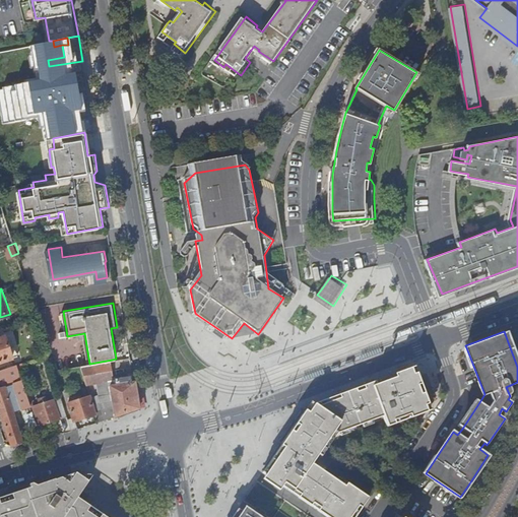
[(6,334),(0,336),(0,360),(13,356),(6,334)]
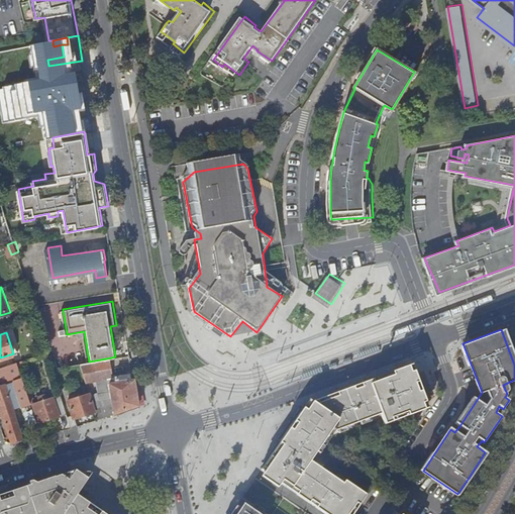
[(468,366),(471,364),(464,345),(460,346),(468,366)]
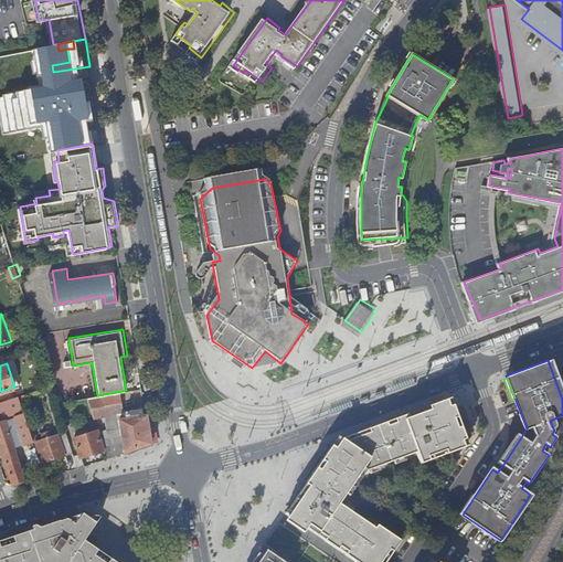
[(125,410),(121,391),(97,395),(89,396),(95,416),(107,414),(110,427),(99,428),(105,447),(108,456),(152,442),(148,413),(146,402),(142,403),(142,407),(125,410)]
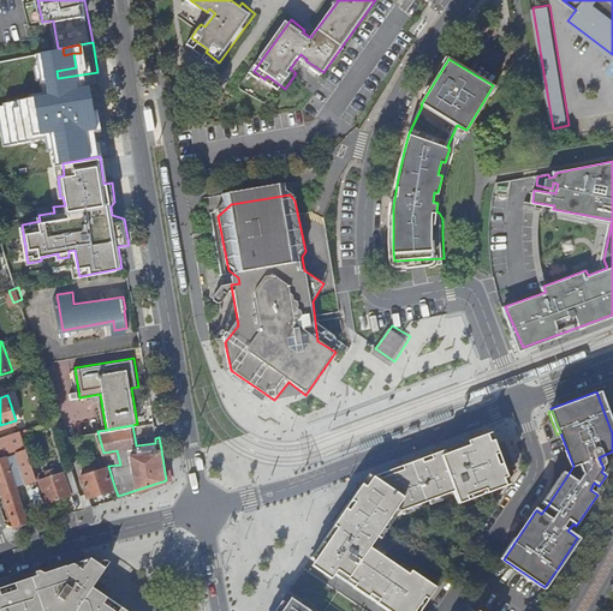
[(37,478),(21,429),(0,436),(0,451),(1,455),(17,449),(28,481),(37,478)]
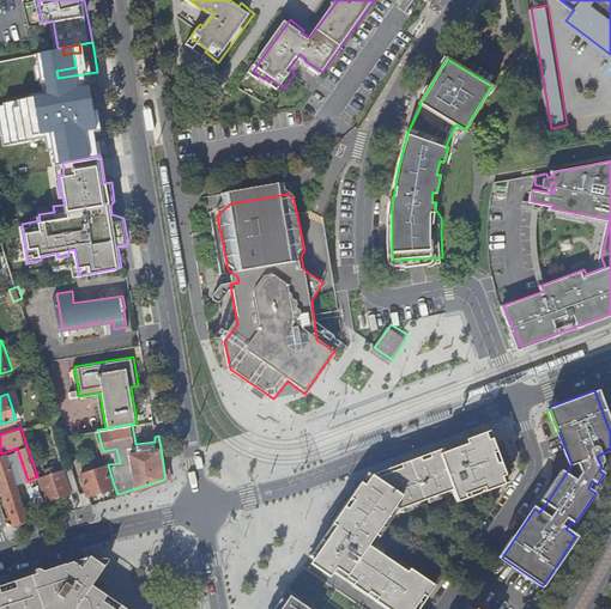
[(97,452),(103,451),(97,430),(90,431),(97,452)]
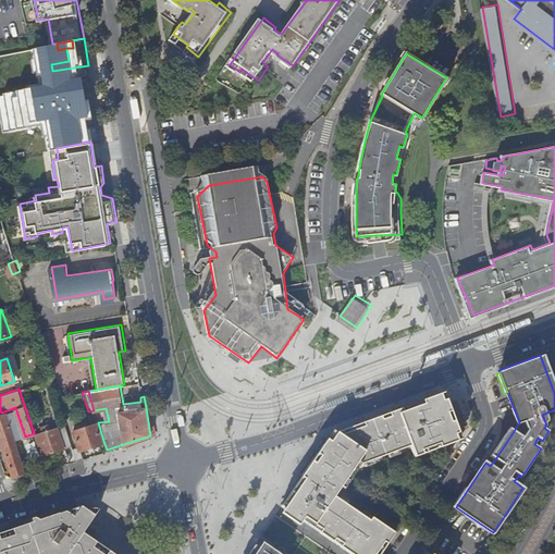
[(352,553),(380,553),(395,533),(371,517),(369,520),(334,496),(358,462),(362,464),(410,446),(415,457),(422,454),(421,451),(438,444),(440,447),(457,441),(455,433),(458,432),(457,429),(445,398),(442,401),(439,393),(422,399),(423,404),(406,410),(405,406),(337,431),(331,442),(327,439),(281,506),(303,520),(305,517),(322,530),(320,533),(352,553)]
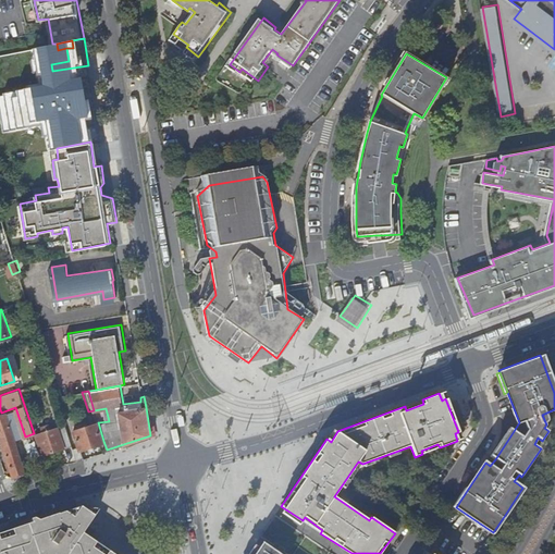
[(422,399),(405,406),(406,410),(423,404),(422,399)]
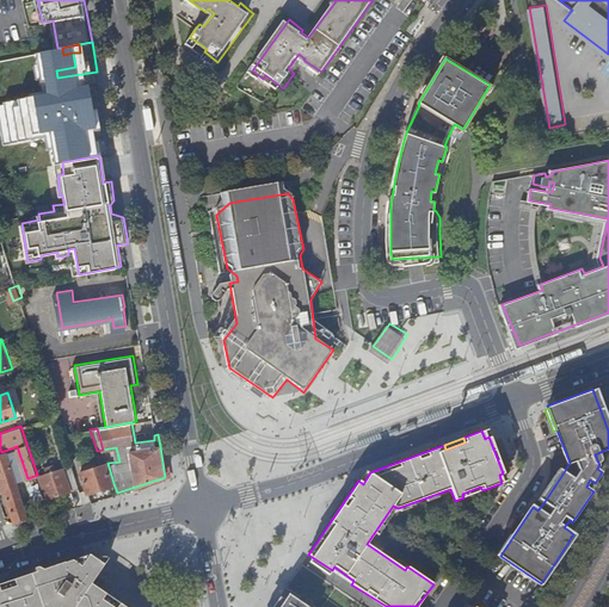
[(160,446),(165,477),(171,470),(166,445),(160,446)]
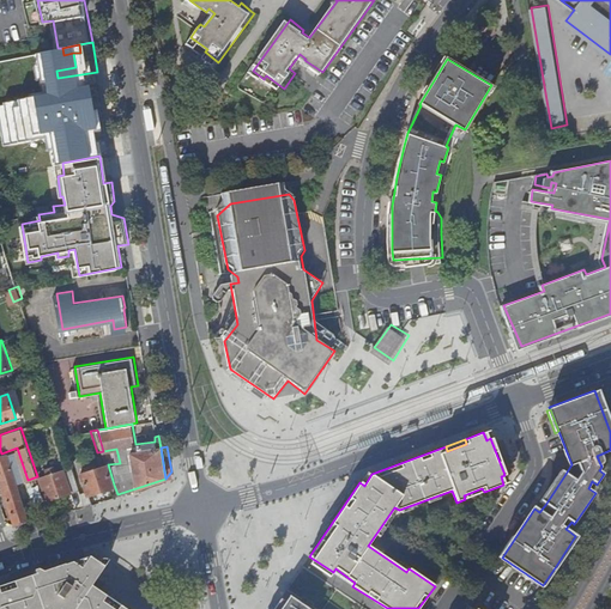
[(0,476),(16,523),(28,518),(5,454),(0,455),(0,476)]
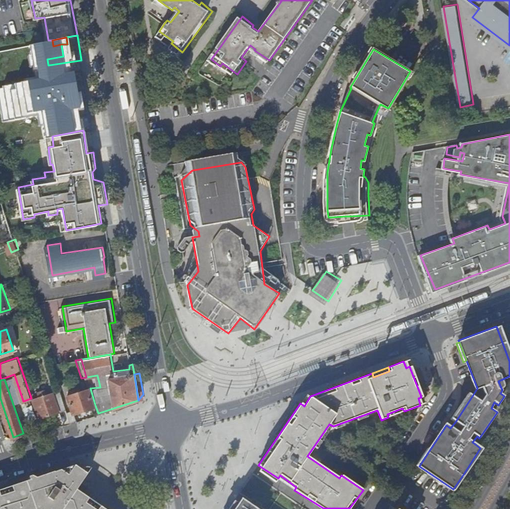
[(76,412),(95,405),(90,388),(78,391),(77,389),(74,390),(75,393),(68,395),(73,409),(68,411),(72,422),(78,420),(76,412)]
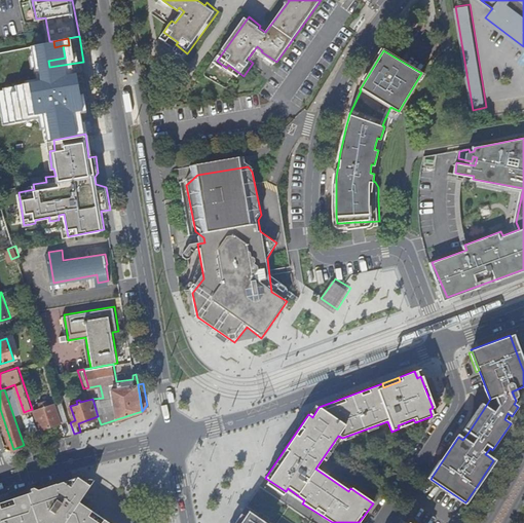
[(41,428),(69,419),(64,400),(35,409),(41,428)]
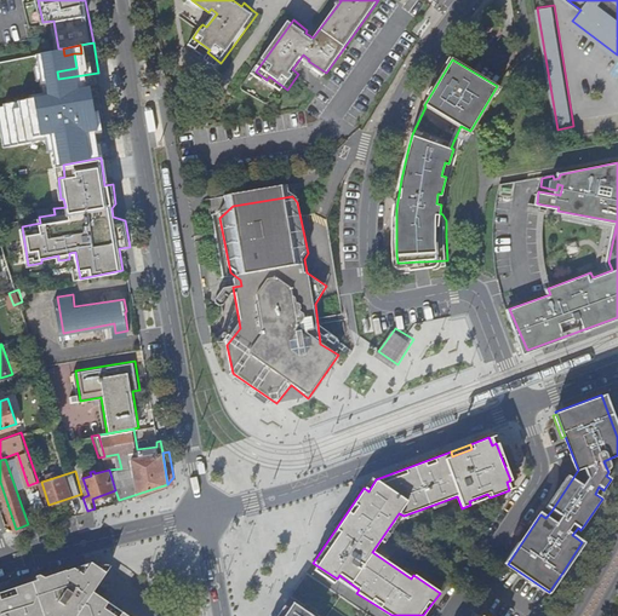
[(547,507),(551,511),(572,479),(567,476),(547,507)]
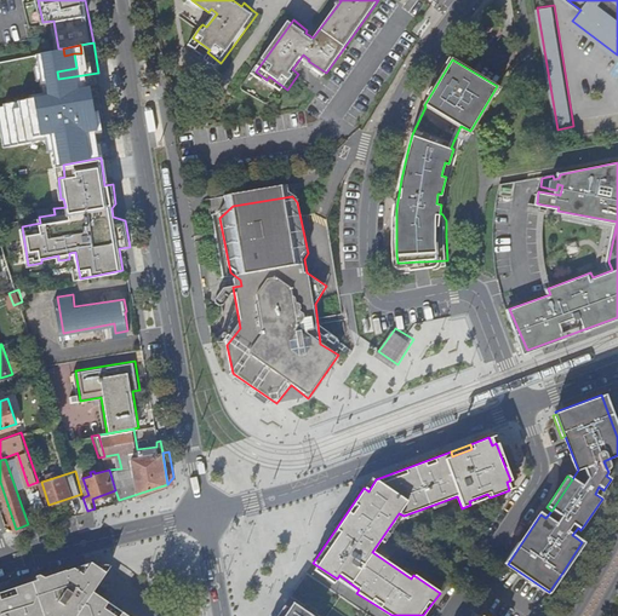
[(129,615),(96,592),(109,571),(93,560),(0,592),(0,615),(50,615),(52,615),(129,615)]
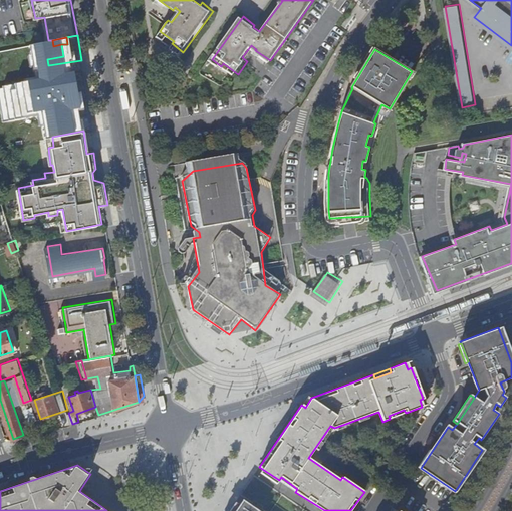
[(453,493),(455,491),(421,468),(419,470),(453,493)]
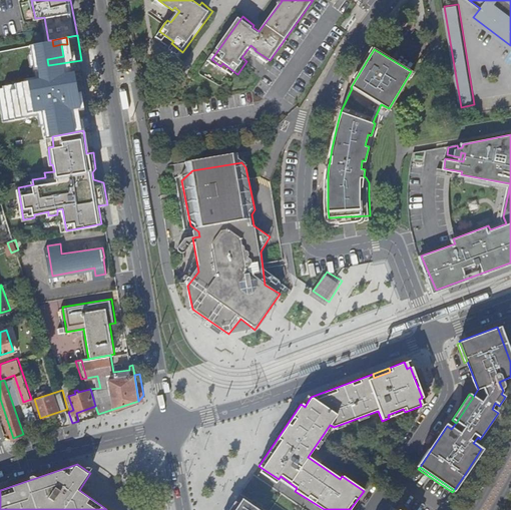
[(465,474),(454,490),(456,491),(467,475),(465,474)]
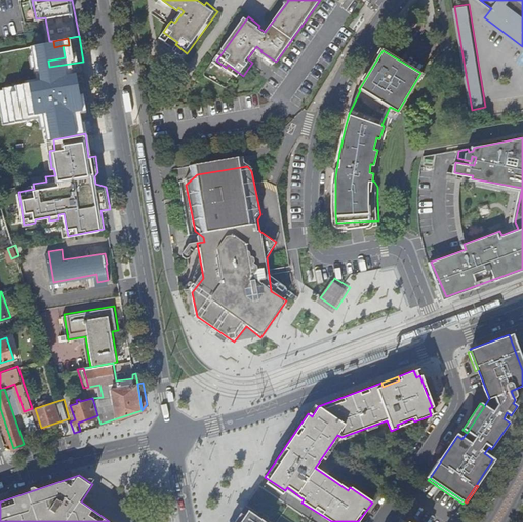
[(253,521),(240,513),(234,521),(253,521)]
